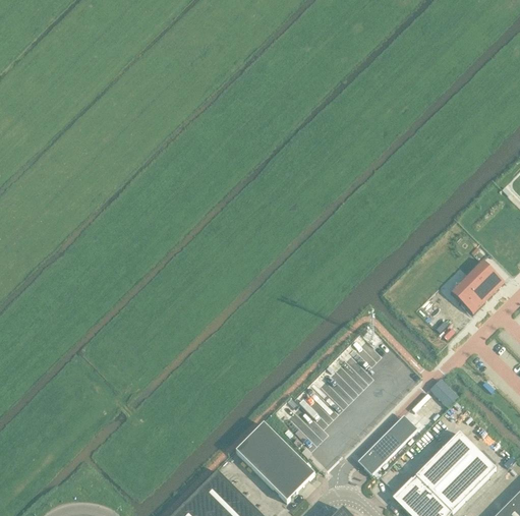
[(481,258),(450,290),(472,312),(504,280),(481,258)]
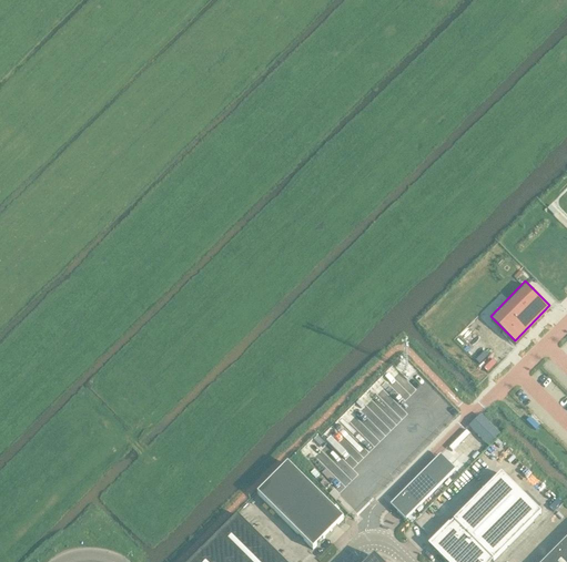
[(479,410),(467,422),(486,441),(498,429),(479,410)]
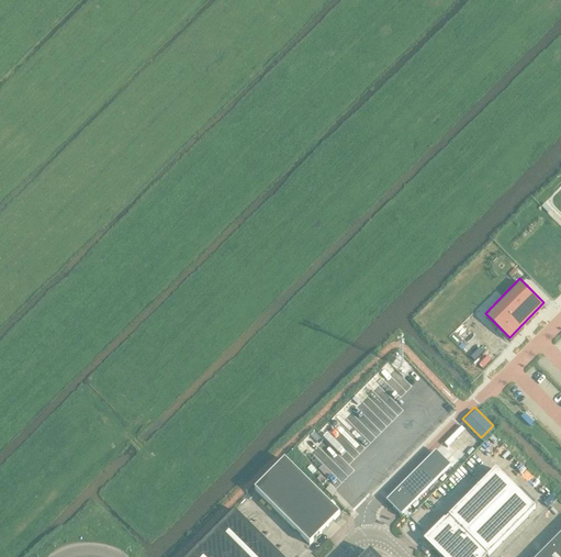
[(441,454),(438,457),(432,449),(386,494),(393,501),(392,503),(400,511),(449,461),(441,454)]
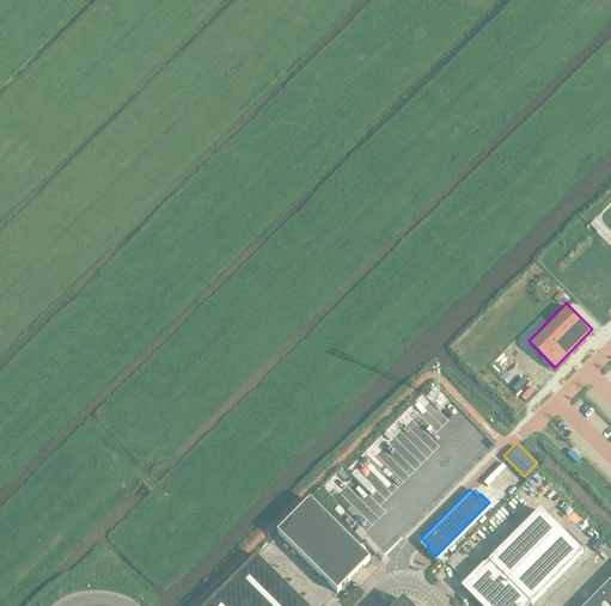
[(368,555),(309,495),(276,528),(336,588),(368,555)]
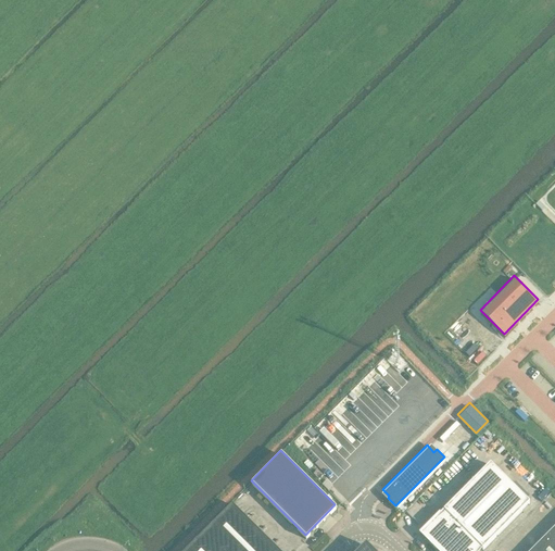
[(440,550),(476,550),(528,499),(489,460),(419,530),(440,550)]
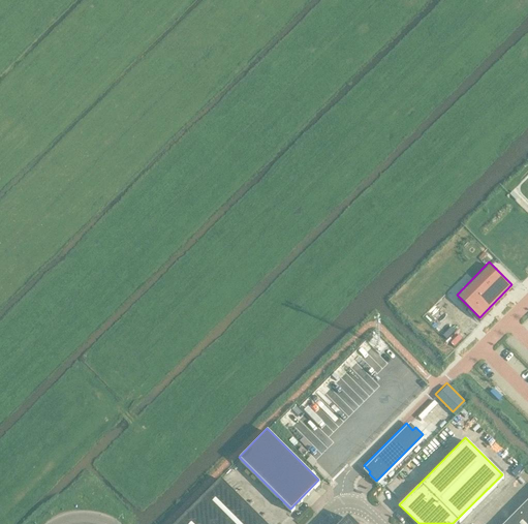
[(303,452),(306,448),(301,442),(298,447),(303,452)]
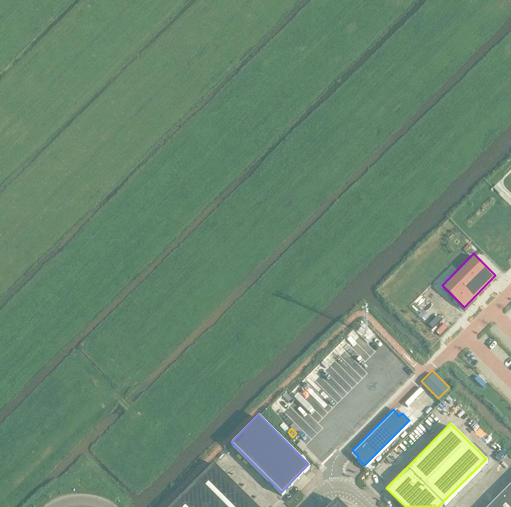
[(353,458),(349,454),(340,462),(346,469),(351,465),(349,463),(353,458)]
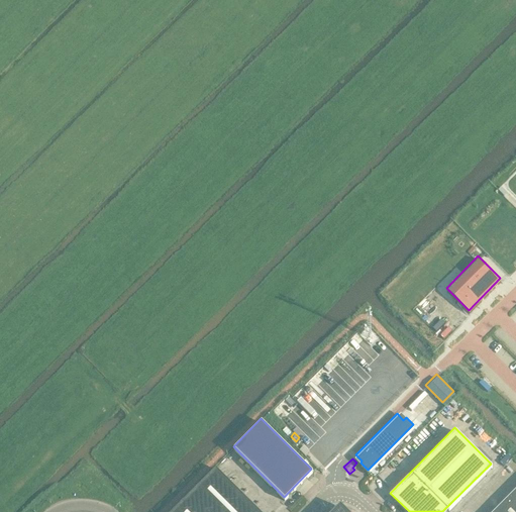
[(182,498),(196,511),(263,511),(215,465),(182,498)]
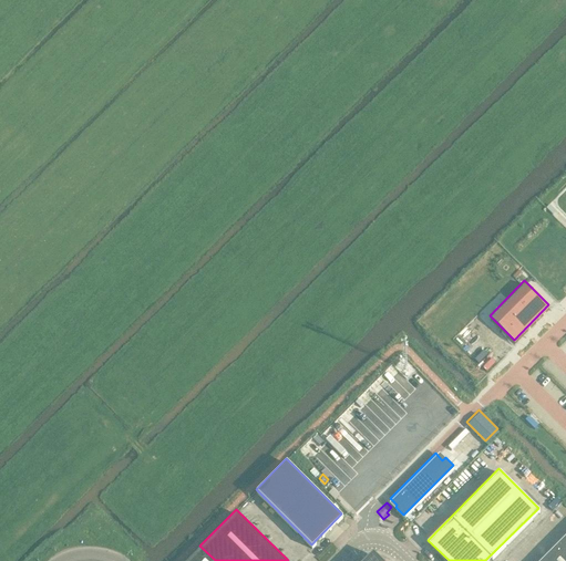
[(565,560),(565,531),(536,560),(565,560)]
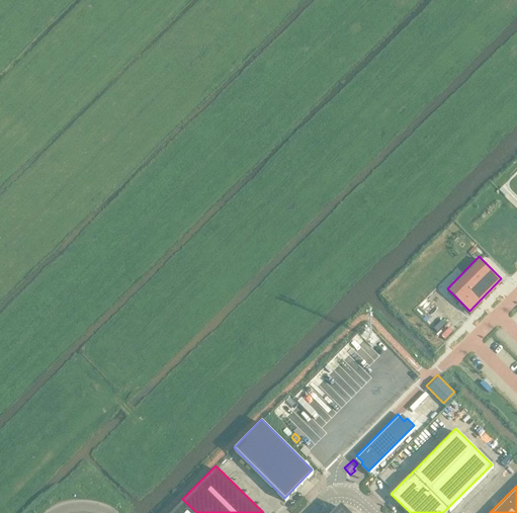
[(196,512),(182,499),(168,512),(196,512)]
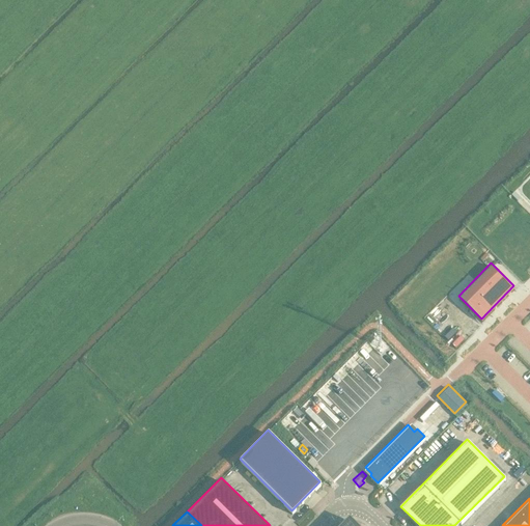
[(358,525),(349,517),(338,525),(358,525)]
